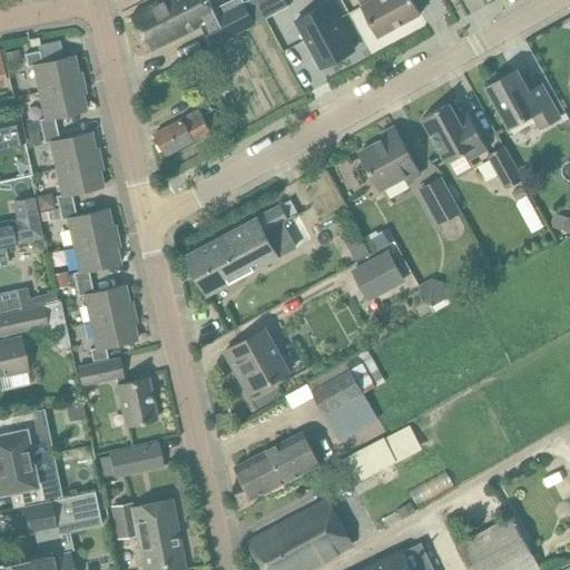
[(208,0),(160,0),(131,15),(149,51),(203,25),(213,45),(255,23),(243,0),(231,0),(214,9),(208,0)]
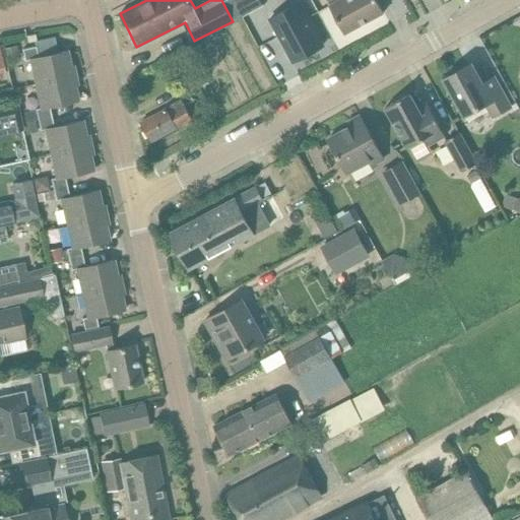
[(338,0),(329,5),(344,34),(384,12),(376,0),(338,0)]
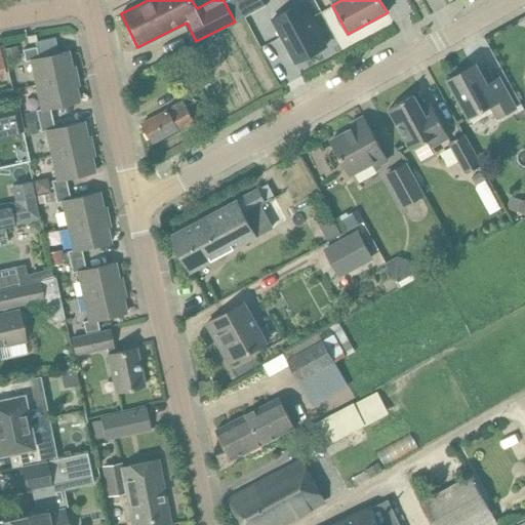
[(325,46),(300,2),(270,19),(295,64),(325,46)]
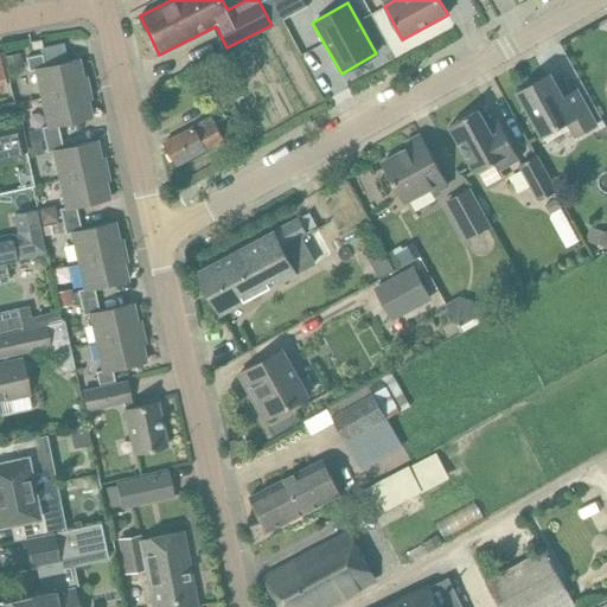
[(19,53),(4,57),(7,69),(23,65),(19,53)]
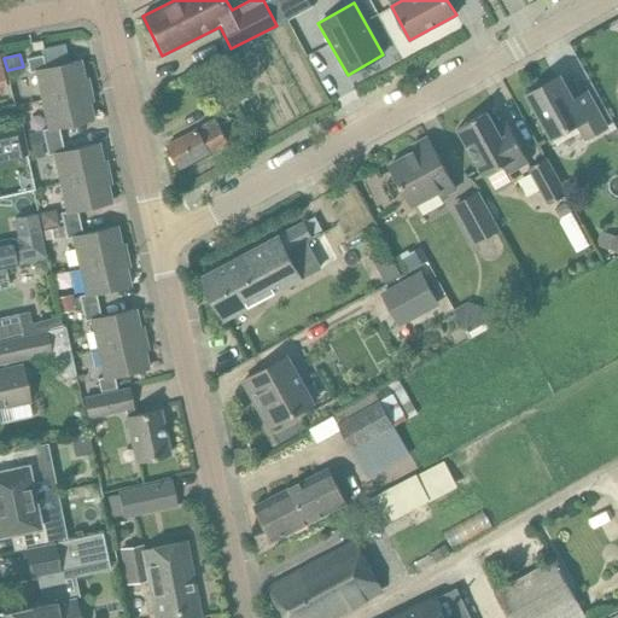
[(41,100),(86,91),(80,60),(45,68),(42,56),(27,59),(30,73),(35,71),(41,100)]
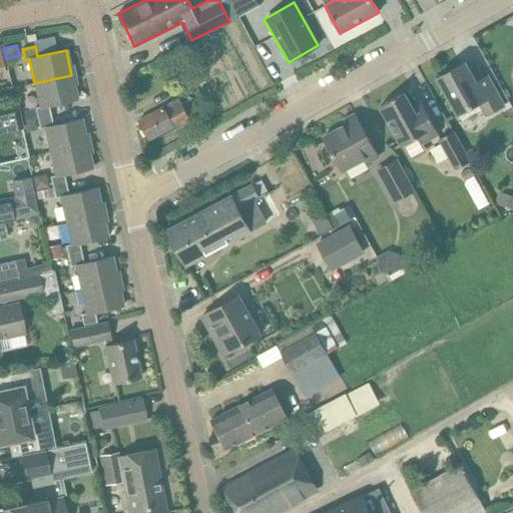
[(458,114),(474,105),(478,103),(485,115),(504,105),(489,78),(478,85),(465,62),(437,78),(458,114)]
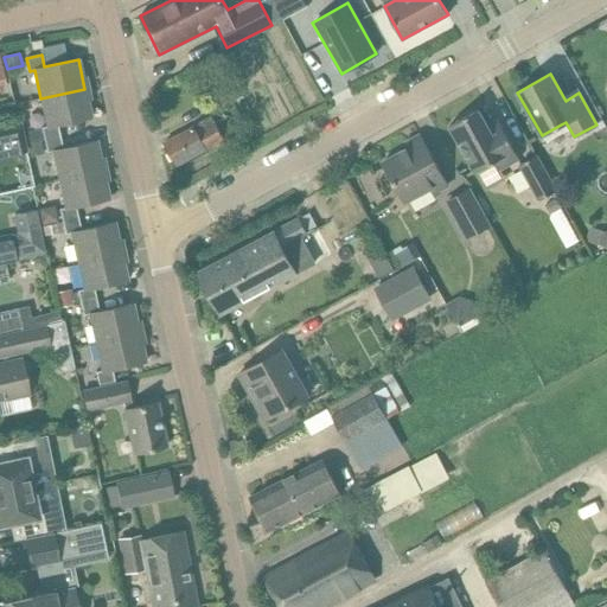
[(91,117),(84,89),(40,98),(48,127),(43,128),(45,141),(59,138),(57,125),(91,117)]
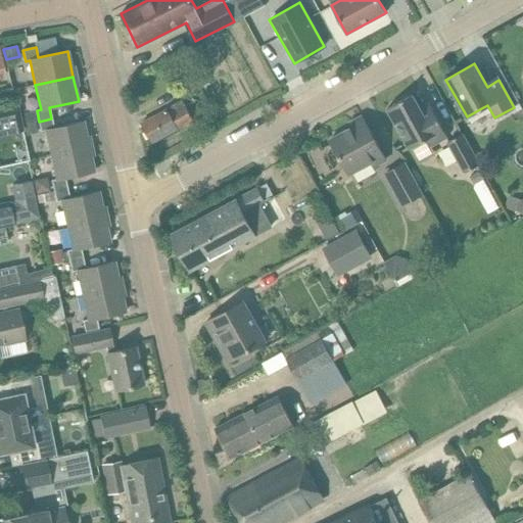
[(447,137),(439,122),(429,104),(420,108),(412,94),(387,108),(410,148),(434,135),(438,142),(447,137)]
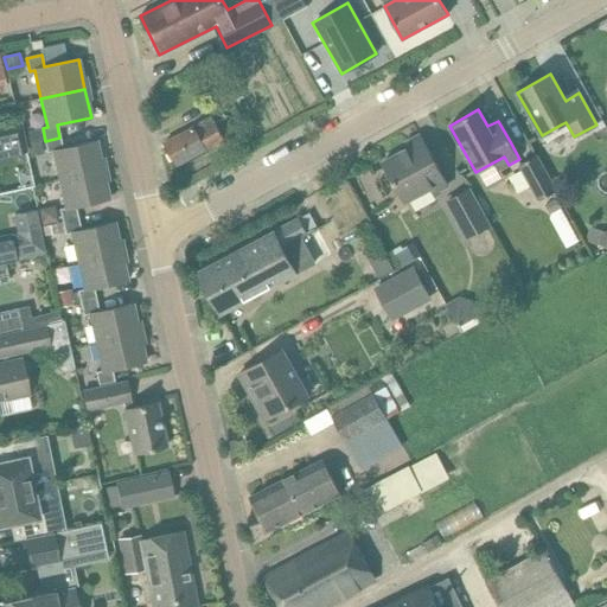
[(211,115),(196,123),(192,126),(193,127),(165,142),(177,165),(235,133),(225,117),(216,123),(211,115)]
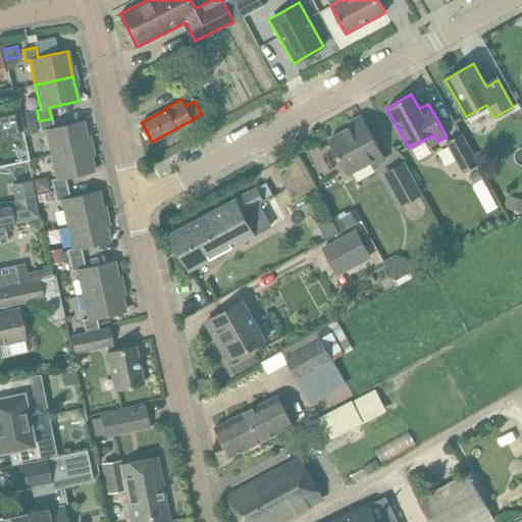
[(16,106),(0,109),(0,166),(29,161),(16,106)]
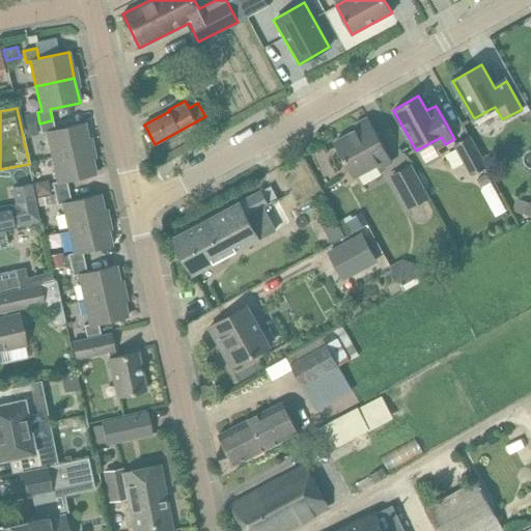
[(52,158),(90,148),(84,123),(54,130),(52,120),(39,123),(42,134),(47,133),(52,158)]
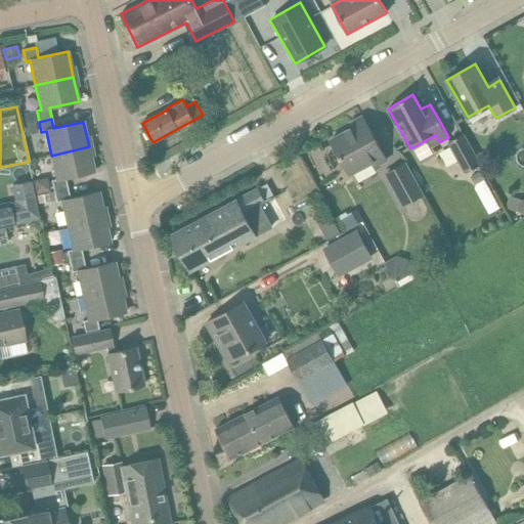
[(387,160),(376,139),(365,121),(331,140),(341,159),(342,159),(349,174),(368,164),(370,169),(387,160)]
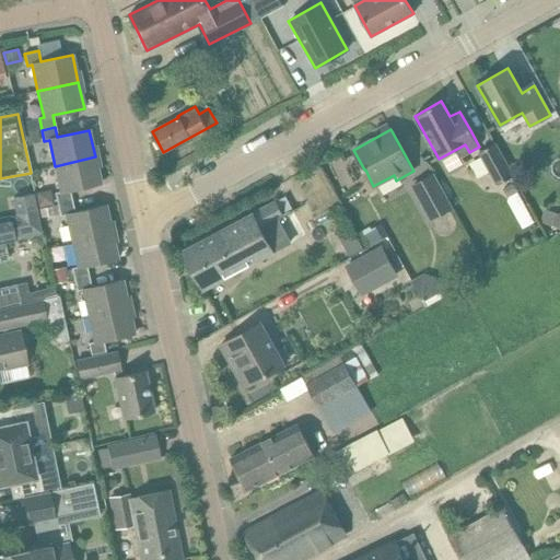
[(479,152),(498,185),(513,176),(494,143),(479,152)]
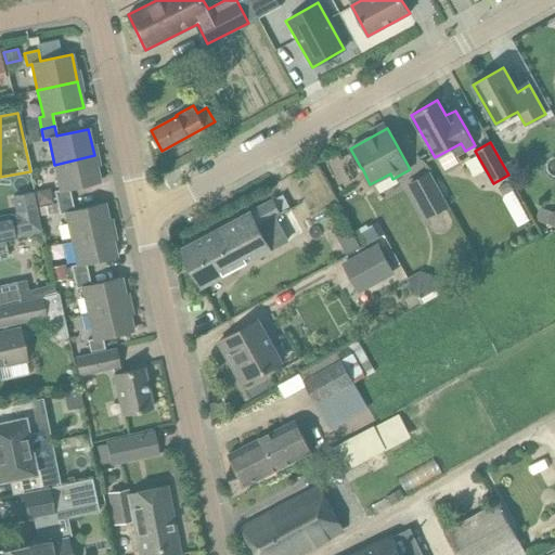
[(55,192),(57,203),(71,201),(68,190),(100,182),(94,155),(54,165),(61,191),(55,192)]
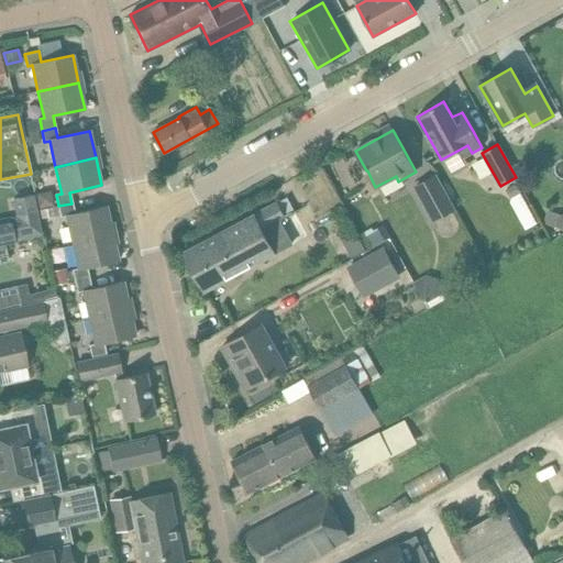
[(434,220),(453,210),(434,176),(416,186),(434,220)]
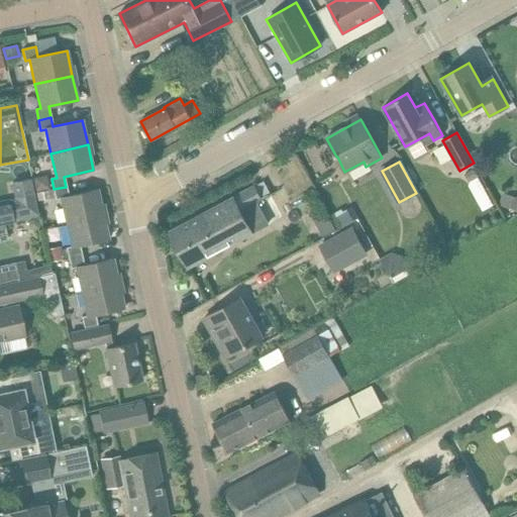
[(479,177),(474,169),(464,175),(469,182),(479,177)]
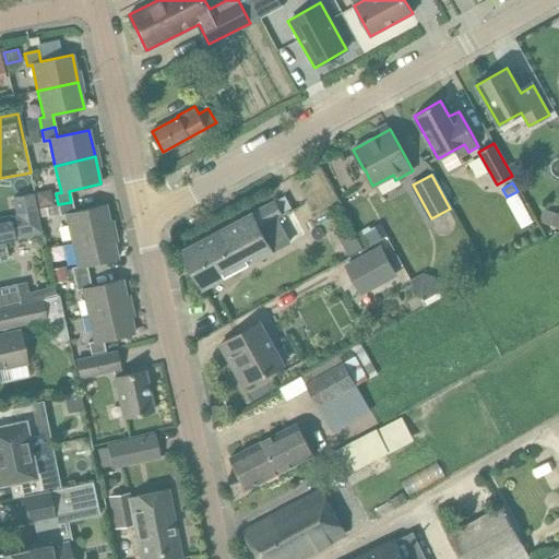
[(54,204),(50,189),(35,192),(38,207),(54,204)]
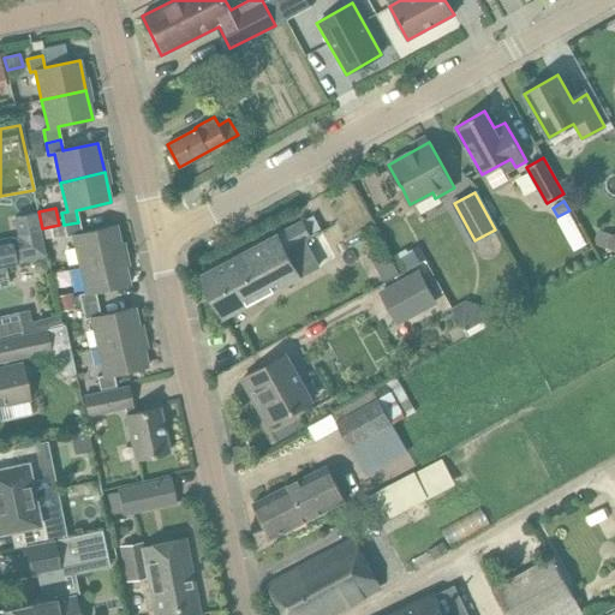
[(12,243),(11,238),(0,239),(0,267),(45,258),(37,220),(18,225),(22,240),(12,243)]
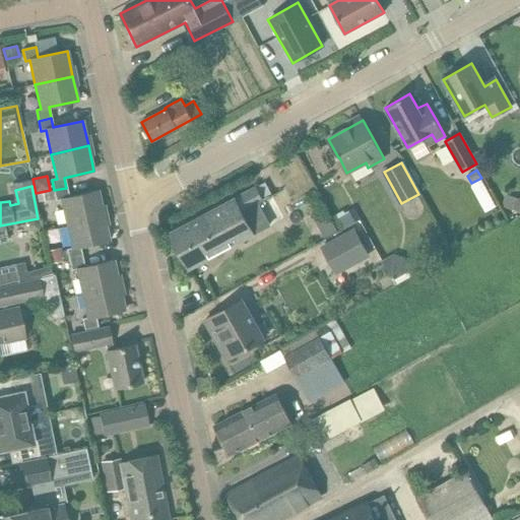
[(256,187),(170,234),(189,269),(255,235),(262,231),(269,226),(257,203),(263,199),(256,187)]
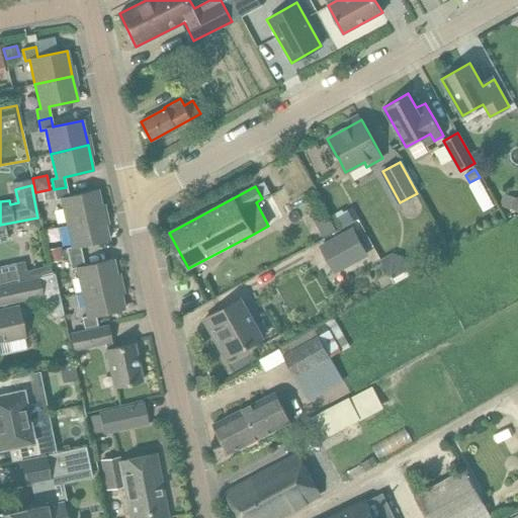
[(68,223),(103,214),(98,190),(68,196),(66,187),(54,189),(56,199),(63,197),(68,223)]
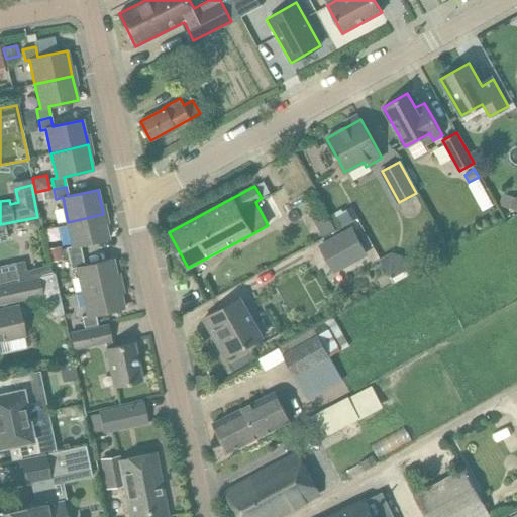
[(46,192),(36,194),(37,203),(47,201),(46,192)]
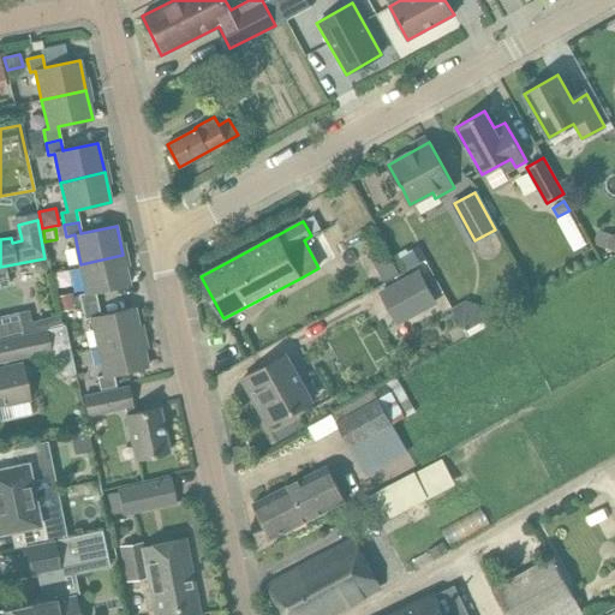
[(614,234),(599,230),(595,243),(614,249),(614,234)]
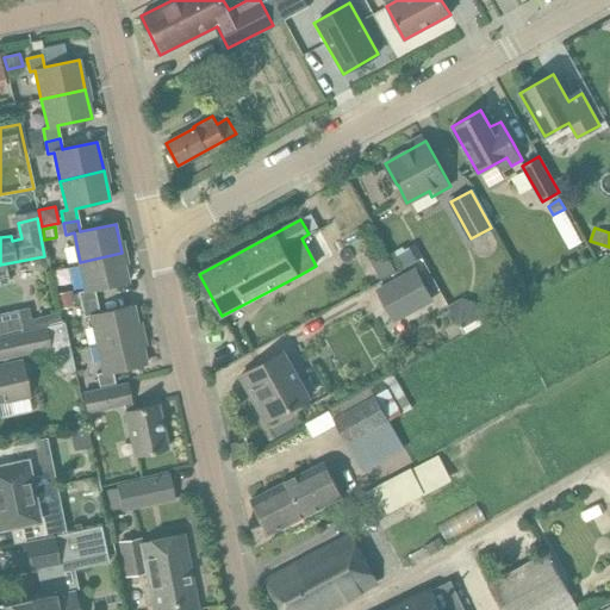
[(402,247),(390,254),(398,271),(422,257),(414,243),(403,250),(402,247)]
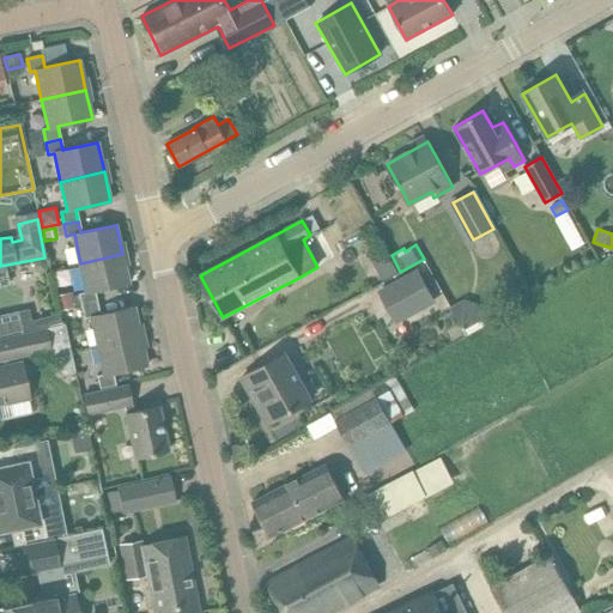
[(128,284),(122,254),(80,263),(87,292),(80,295),(83,305),(97,303),(93,291),(128,284)]
